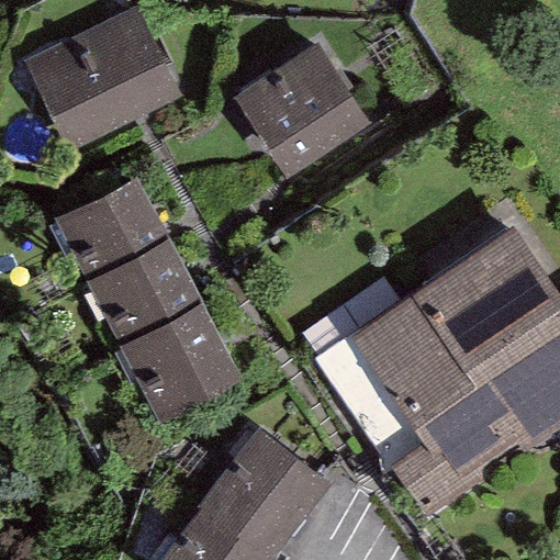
[(180,90),(136,6),(23,64),(67,148),(180,90)]
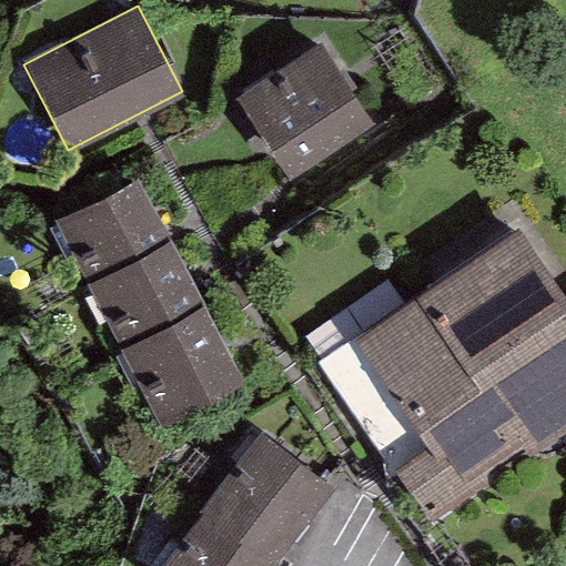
[(323,43),(235,97),(285,178),(373,125),(323,43)]
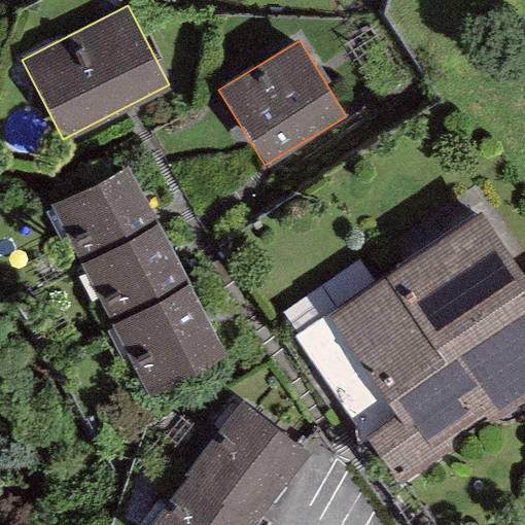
[(51,206),(81,264),(158,223),(128,166),(51,206)]
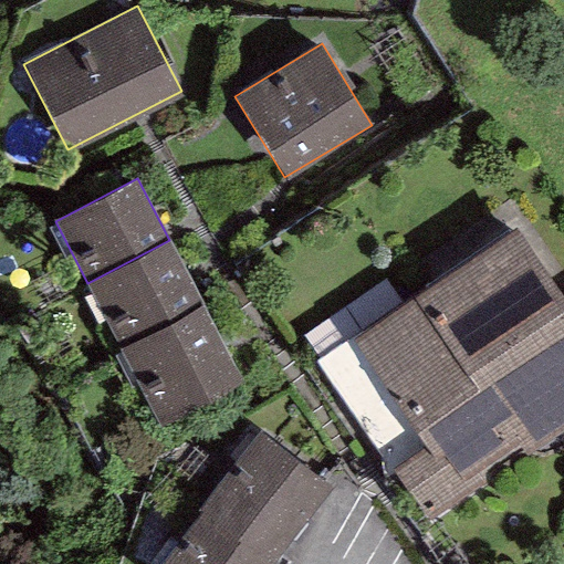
[(563,295),(518,229),(357,340),(431,449),(398,471),(431,520),(563,428),(563,295)]
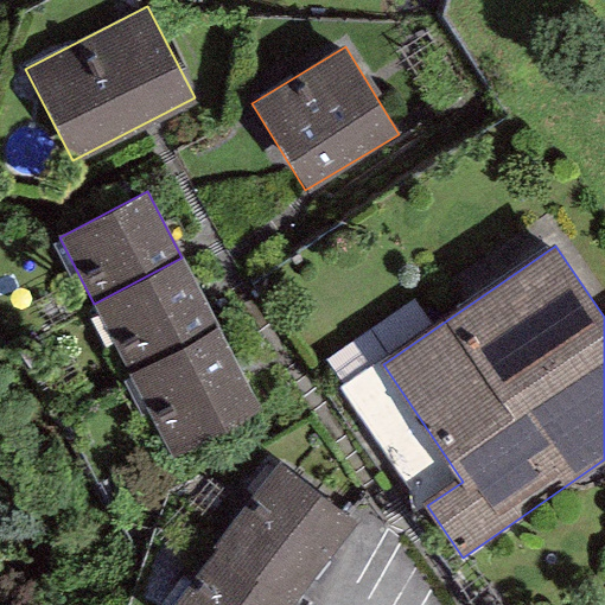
[(220,328),(182,258),(94,304),(132,374),(220,328)]
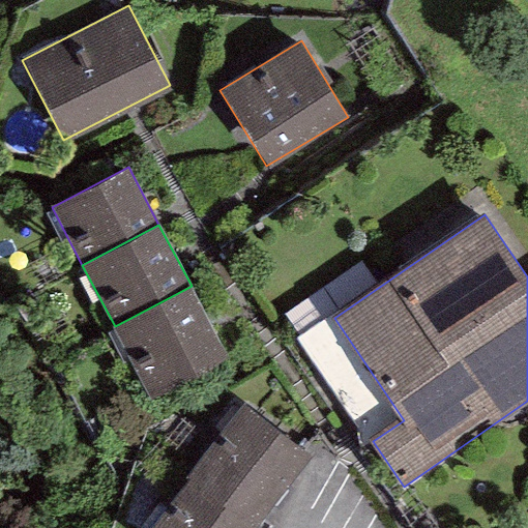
[(230,359),(192,286),(115,326),(153,400),(230,359)]
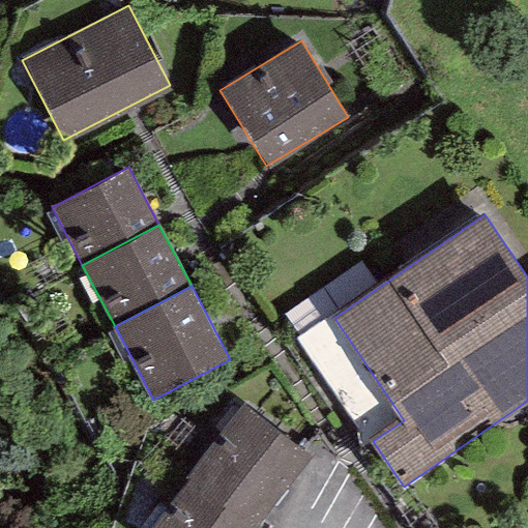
[(189,479),(256,527),(258,527),(313,453),(241,402),(186,477),(189,479)]
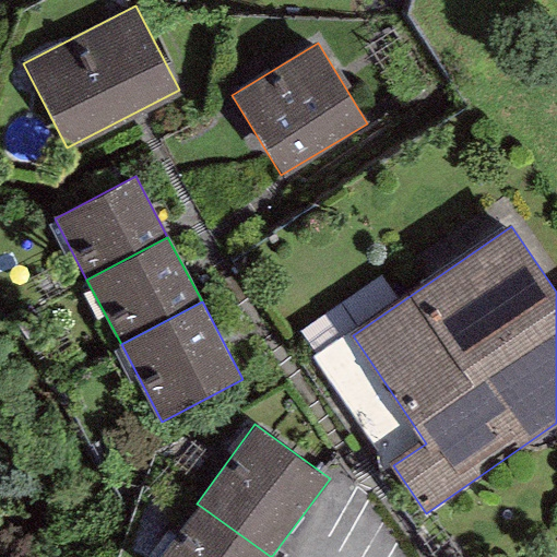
[(270,556),(200,506),(161,556),(270,556)]
